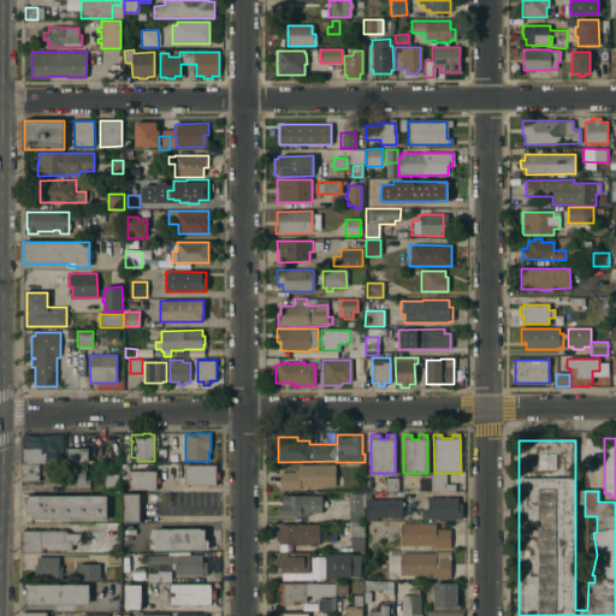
[(21,462),(45,463),(45,449),(21,448),(21,462)]
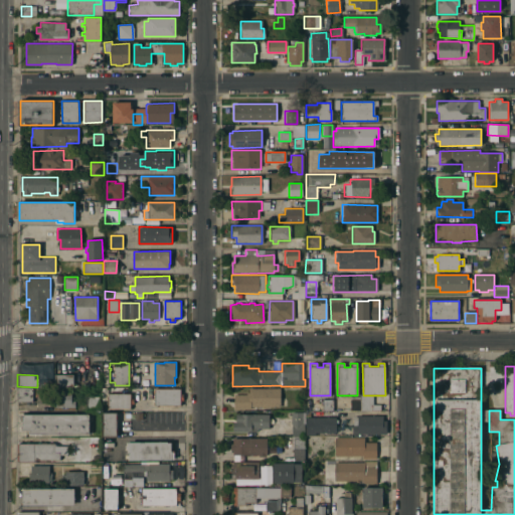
[(73,384),(82,384),(82,386),(40,386),(40,381),(45,381),(45,378),(55,378),(55,374),(73,374),(73,384)]
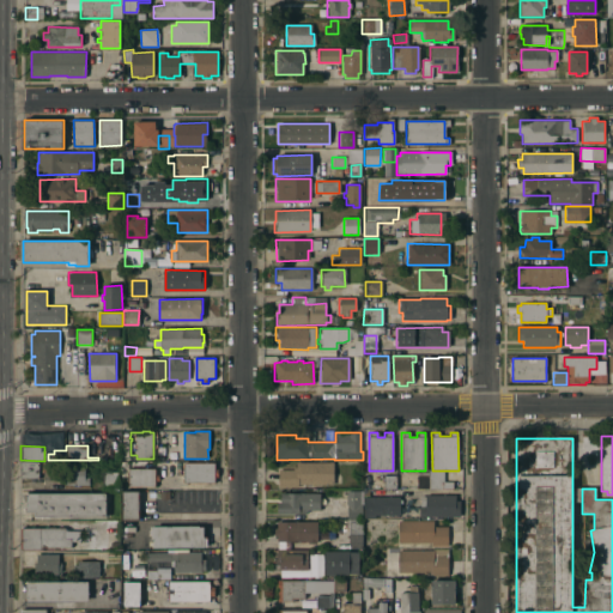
[(22,477),(22,461),(40,461),(40,478),(22,477)]
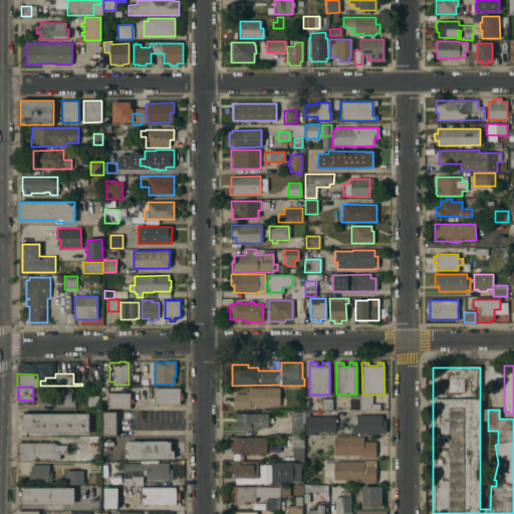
[(180,388),(180,393),(183,394),(183,399),(181,399),(181,405),(155,405),(155,388),(180,388)]
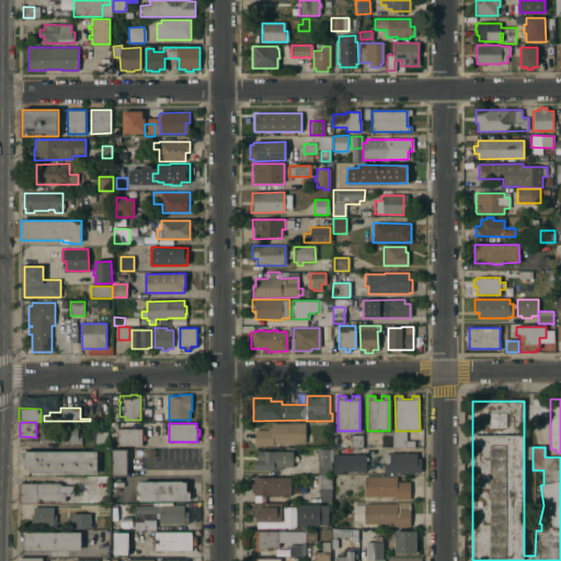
[(254,430),(267,430),(267,427),(271,427),(271,423),(305,423),(305,444),(273,444),(273,446),(254,446),(254,430)]
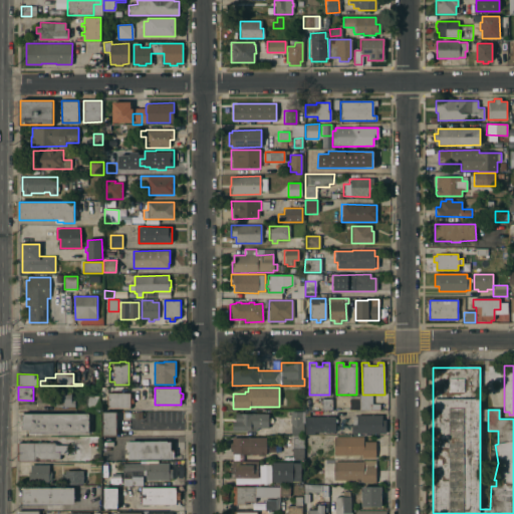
[(71,400),(75,400),(75,406),(54,407),(54,404),(51,404),(51,395),(54,395),(54,390),(71,390),(71,400)]
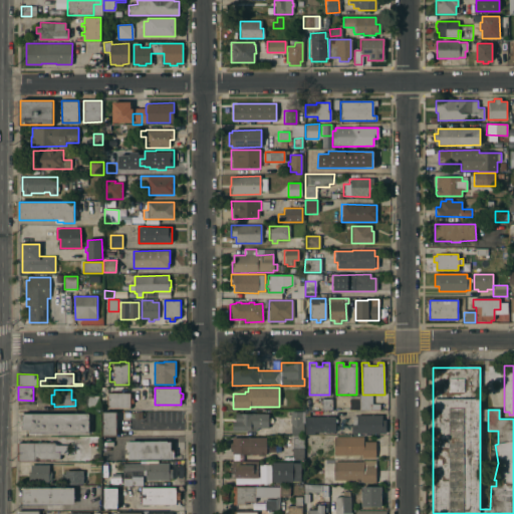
[(131,394),(131,398),(135,398),(135,403),(131,403),(131,409),(107,408),(107,393),(131,394)]
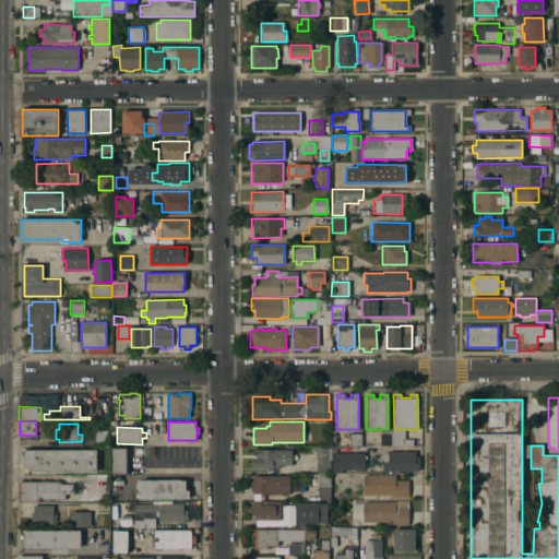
[(108,445),(95,445),(95,430),(108,430),(108,445)]
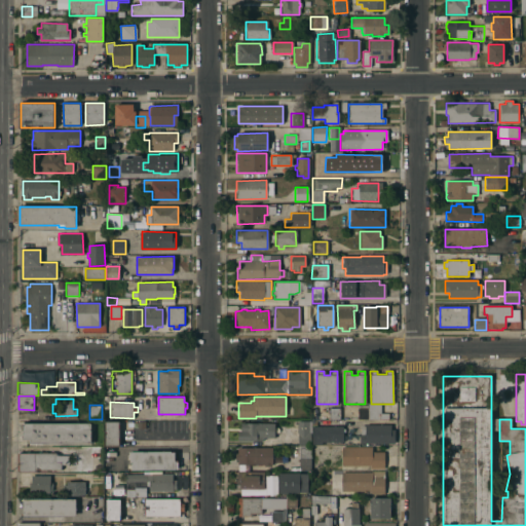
[(339,408),(340,419),(330,419),(329,408),(339,408)]
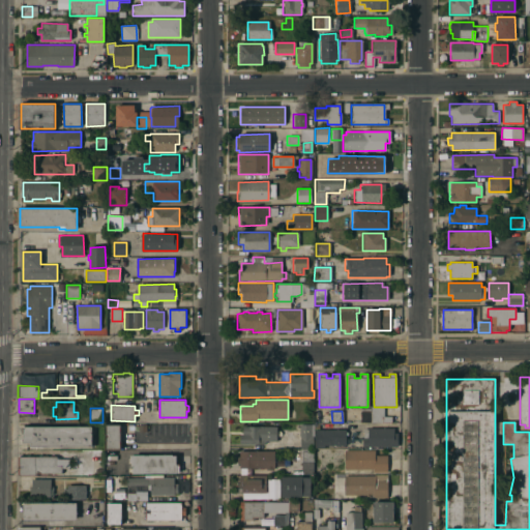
[(360,411),(371,411),(371,422),(360,422),(360,411)]
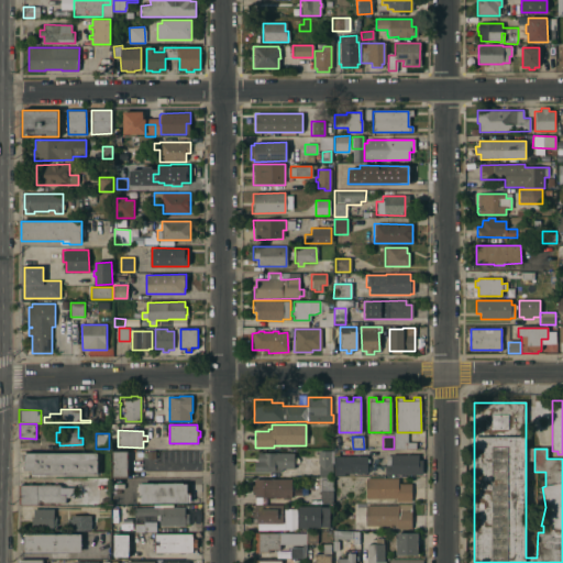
[(113,477),(113,451),(128,451),(128,477),(113,477)]
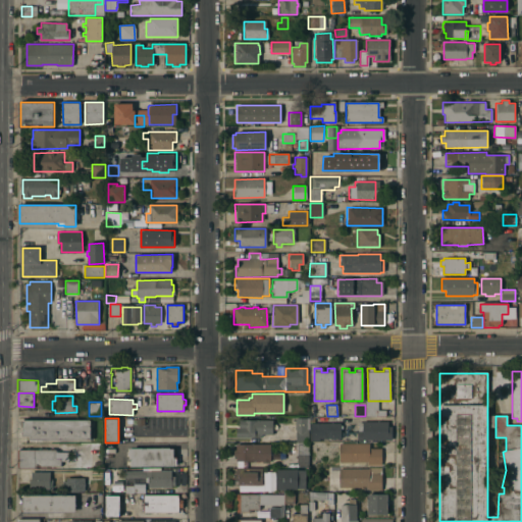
[(308,441),(295,441),(295,418),(308,418),(308,441)]
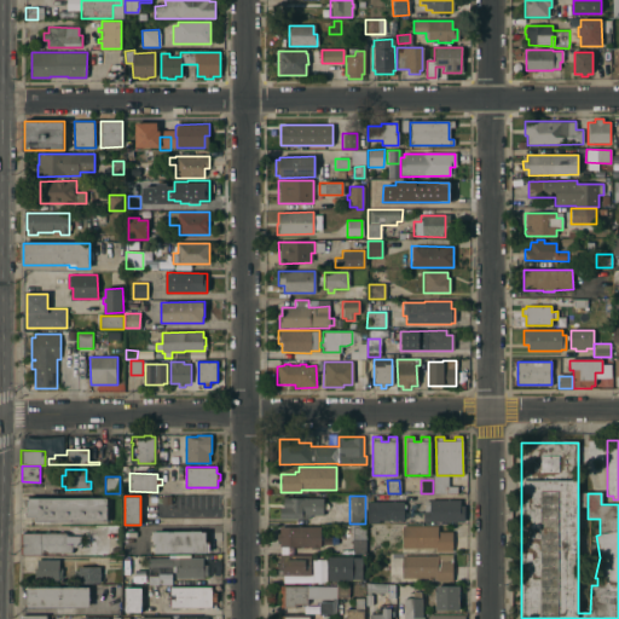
[(28,505),(25,505),(25,498),(108,497),(108,521),(36,521),(36,518),(28,518),(28,505)]
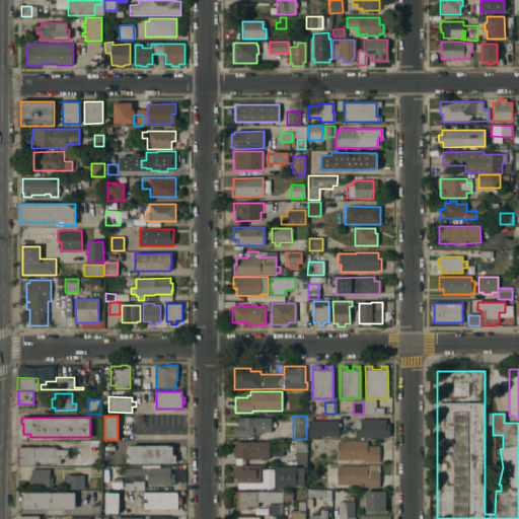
[(234,425),(237,425),(237,418),(271,418),(271,432),(258,432),(258,435),(234,435),(234,425)]
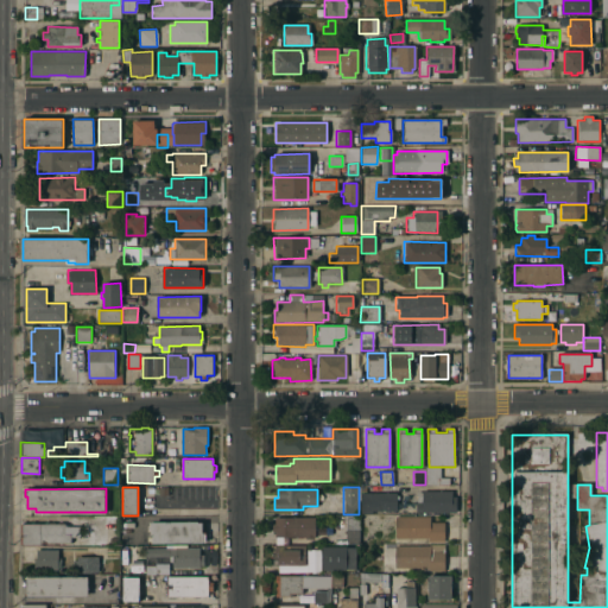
[(416,502),(422,501),(422,492),(451,492),(451,496),(456,496),(456,513),(416,513),(416,502)]
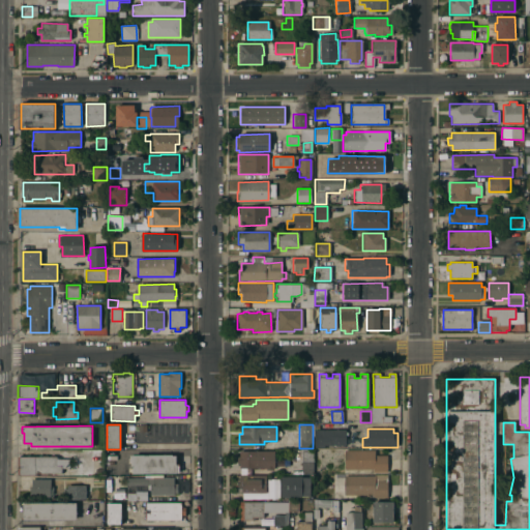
[(346,430),(346,432),(347,432),(347,436),(346,436),(346,445),(322,446),(321,430),(346,430)]
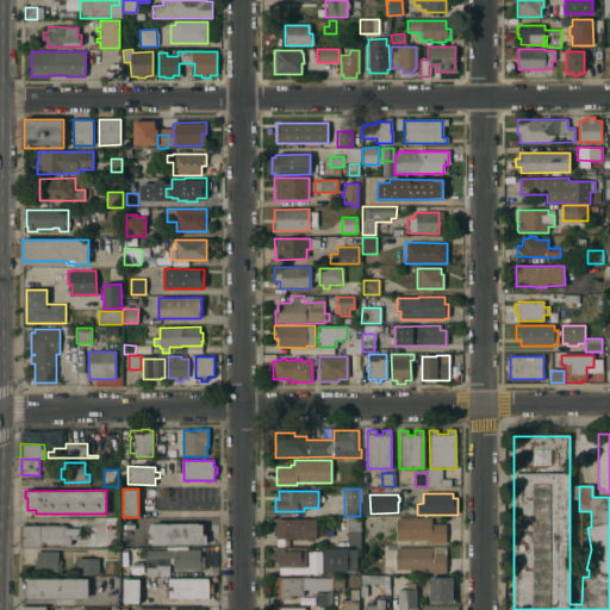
[(360,546),(347,546),(347,516),(360,516),(360,546)]
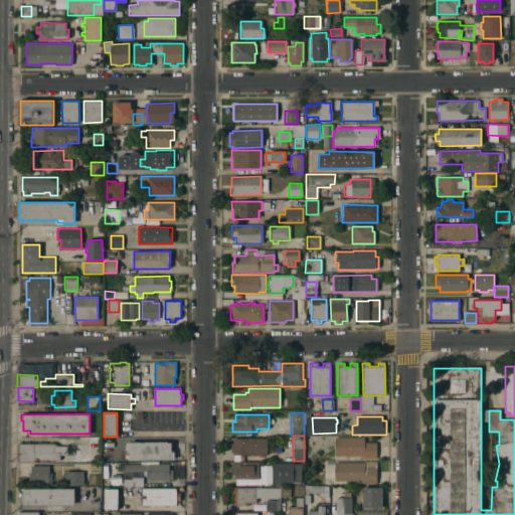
[(335,438),(364,438),(364,443),(375,443),(375,459),(362,459),(362,457),(335,457),(335,438)]
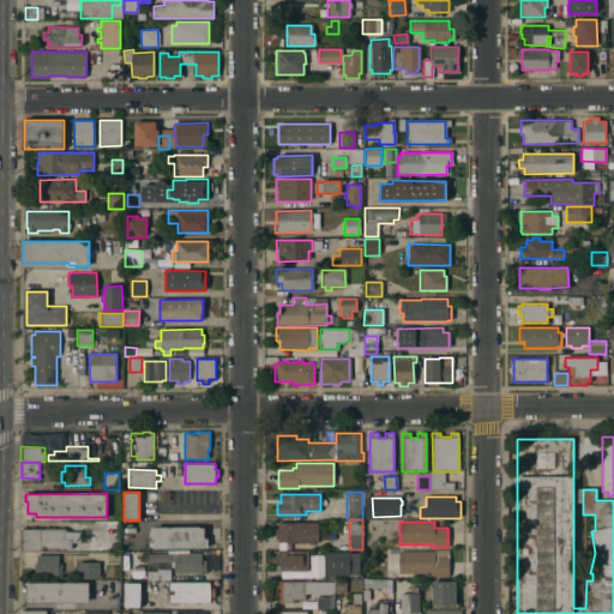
[(277,536),(275,536),(275,529),(277,529),(277,523),(317,523),(317,545),(308,545),(308,542),(277,542),(277,536)]
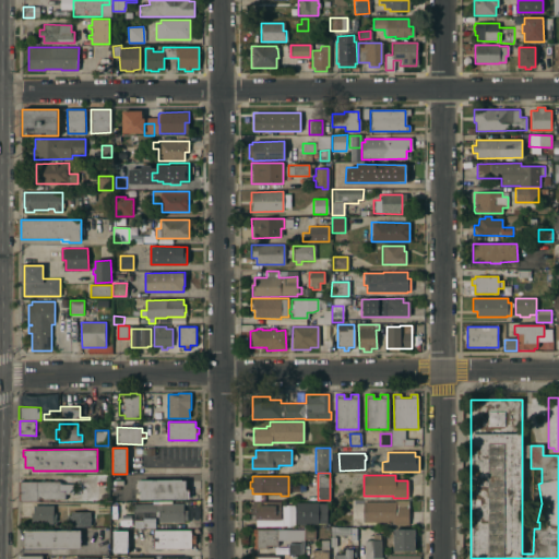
[(141,492),(141,488),(138,488),(138,479),(187,479),(187,488),(190,488),(190,498),(187,498),(141,499),(141,498),(137,498),(137,492),(141,492)]
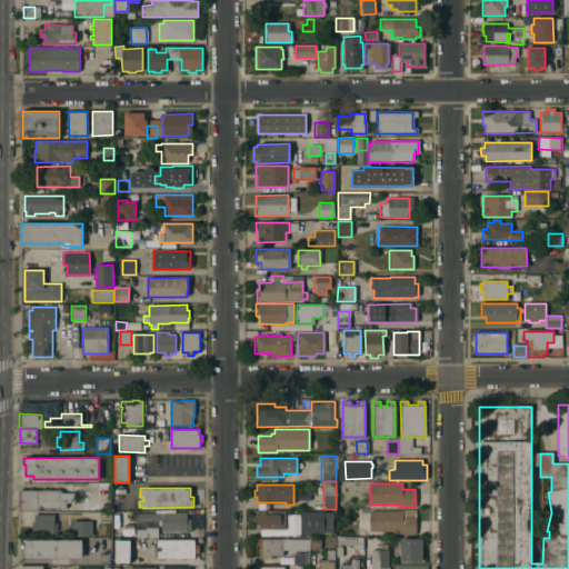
[(20,510),(20,490),(61,490),(61,492),(76,492),(76,502),(67,502),(67,508),(40,507),(40,510),(20,510)]
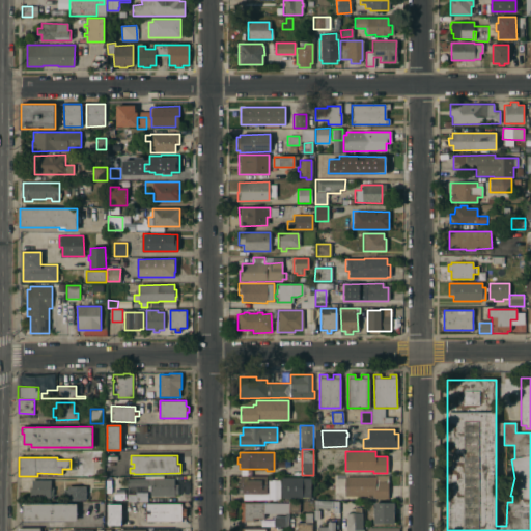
[(344,476),(375,476),(375,475),(388,475),(388,499),(373,499),(373,496),(344,496),(344,476)]
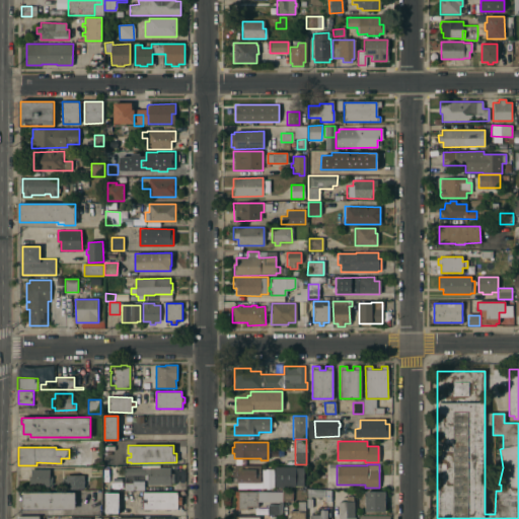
[(237,474),(234,474),(234,465),(260,465),(260,483),(237,483),(237,474)]
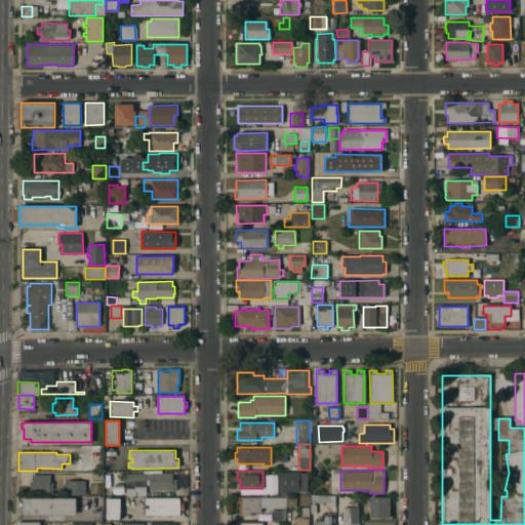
[(298,472),(298,473),(307,473),(307,492),(278,492),(278,472),(298,472)]
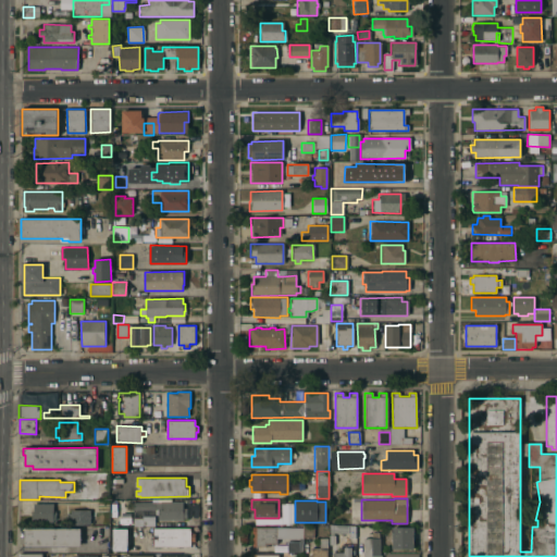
[(137,525),(137,510),(133,510),(133,502),(183,502),(183,508),(187,508),(187,519),(159,519),(159,509),(148,509),(148,516),(155,516),(155,525),(137,525)]
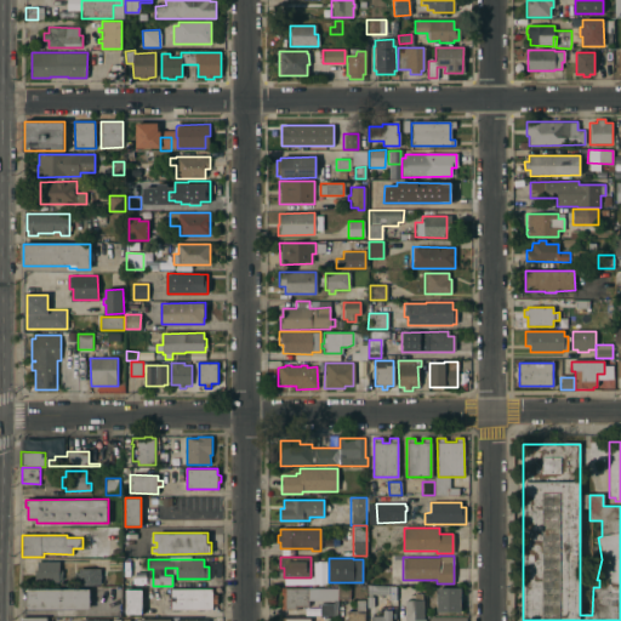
[(60,562),(60,570),(63,570),(62,580),(60,580),(60,582),(35,582),(35,569),(38,569),(38,560),(60,562)]
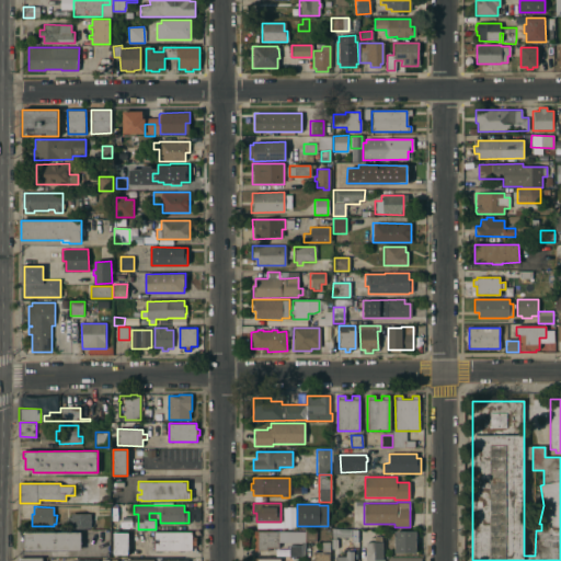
[(283,527),(295,527),(294,507),(282,508),(283,527)]
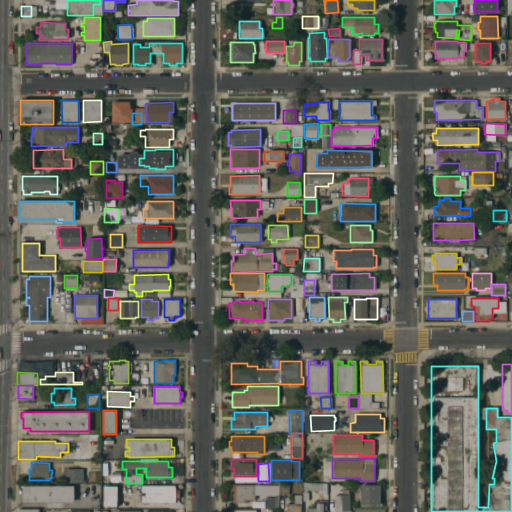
[(84,468),(84,482),(65,482),(65,468),(84,468)]
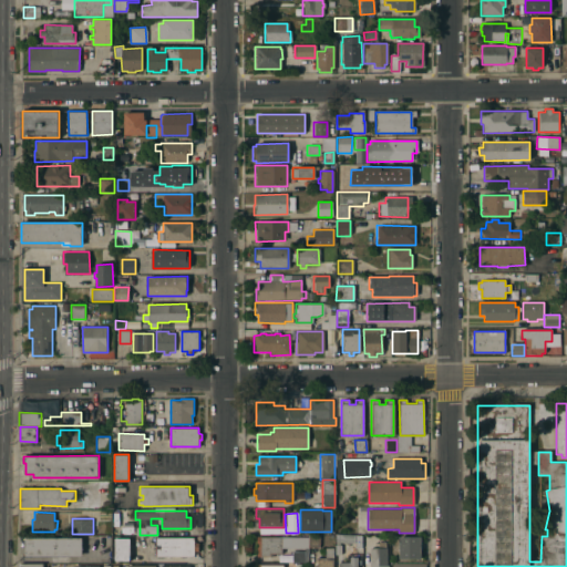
[(319,535),(319,547),(309,547),(309,535),(319,535)]
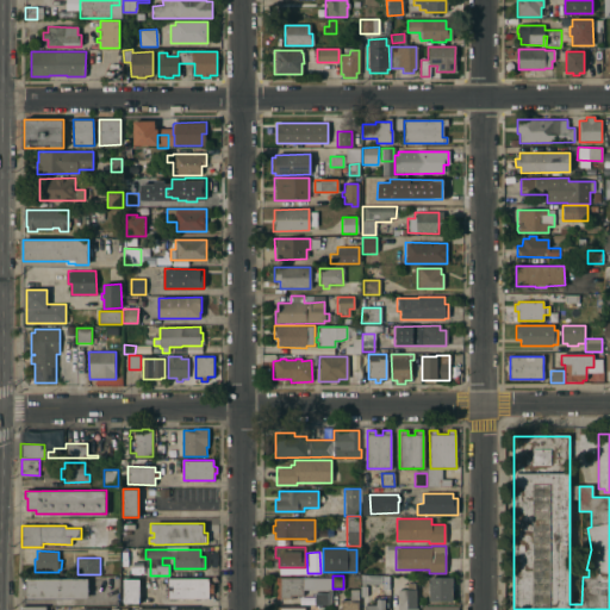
[(360,584),(360,576),(388,576),(388,589),(380,589),(380,584),(360,584)]
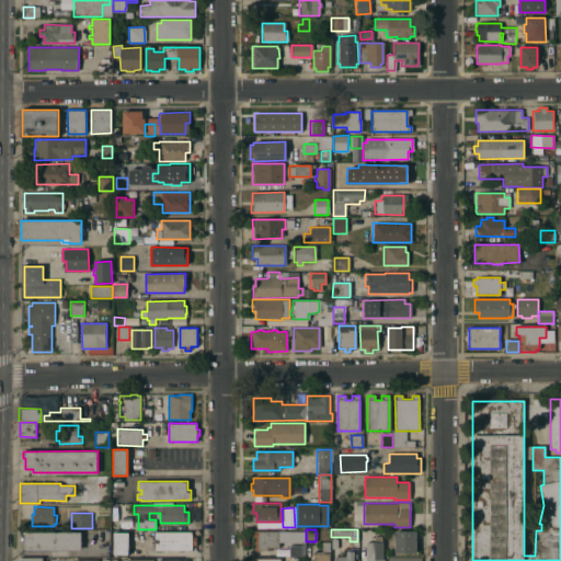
[(81,531),(81,549),(25,550),(25,531),(81,531)]
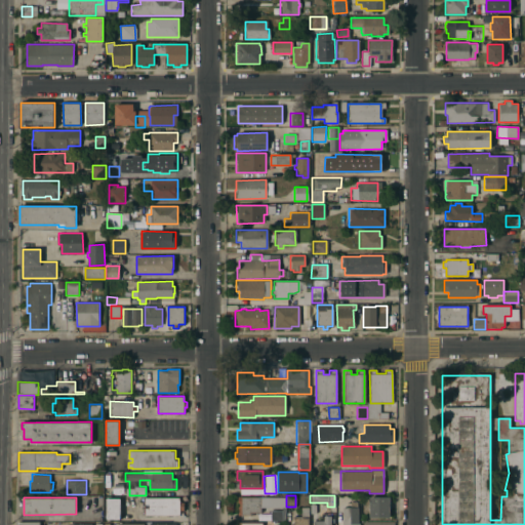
[(121,518),(107,518),(107,497),(121,497),(121,518)]
